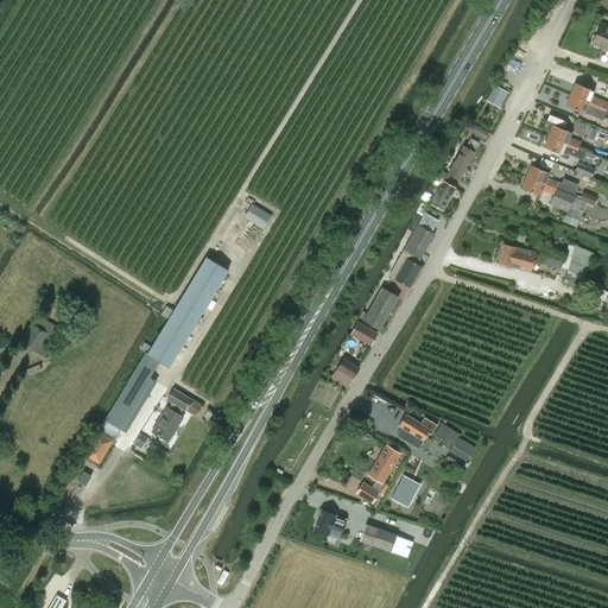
[(607,27),(600,24),(591,43),(607,50),(607,27)]
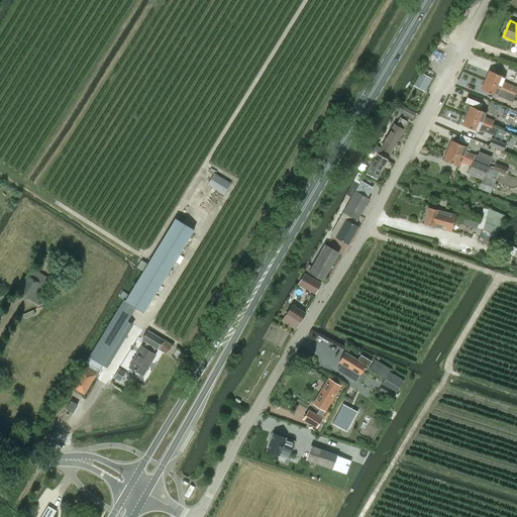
[(485,80),(516,93),(516,89),(516,87),(503,82),(505,77),(489,71),(485,80)]
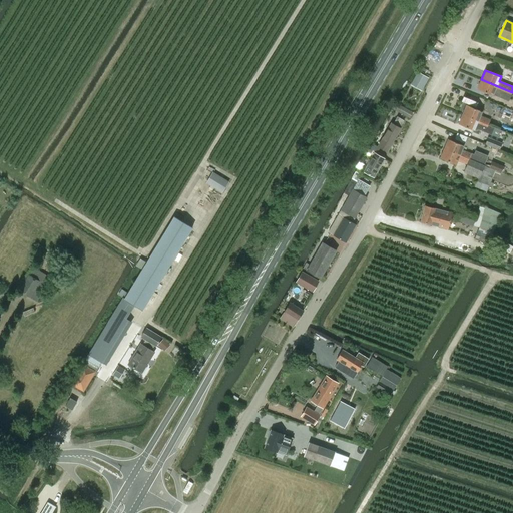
[(418,72),(413,81),(423,87),(428,78),(418,72)]
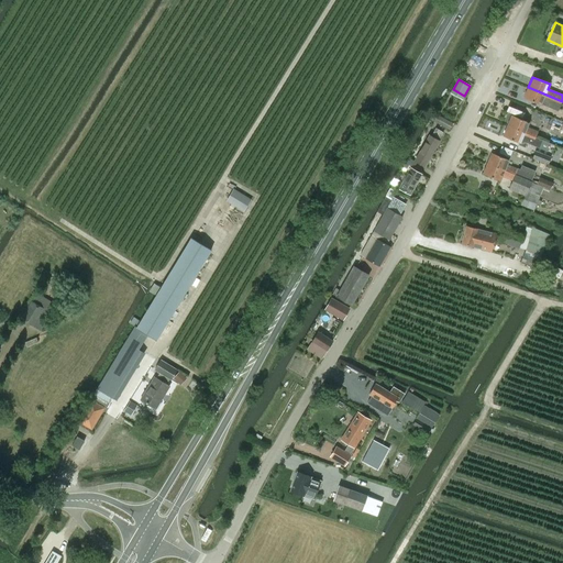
[(558,112),(562,101),(528,87),(523,98),(558,112)]
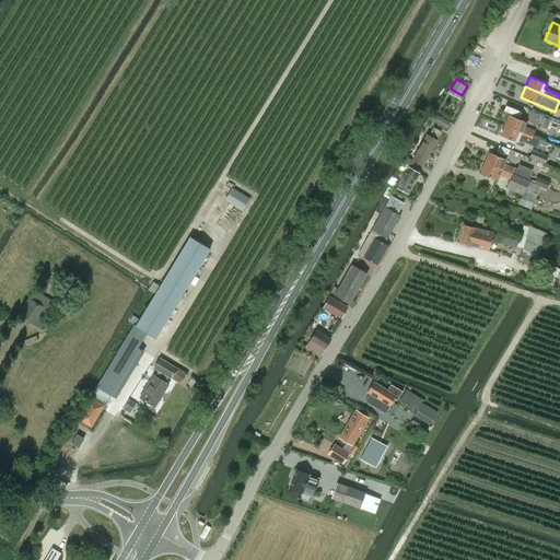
[(510,115),(505,125),(533,137),(535,131),(524,126),(526,121),(510,115)]
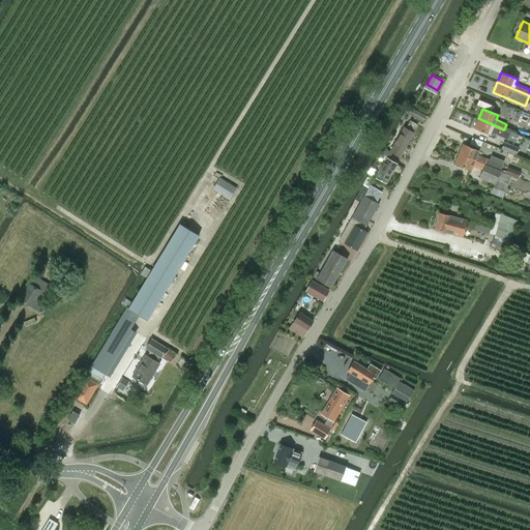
[(423,122),(427,116),(415,110),(412,116),(423,122)]
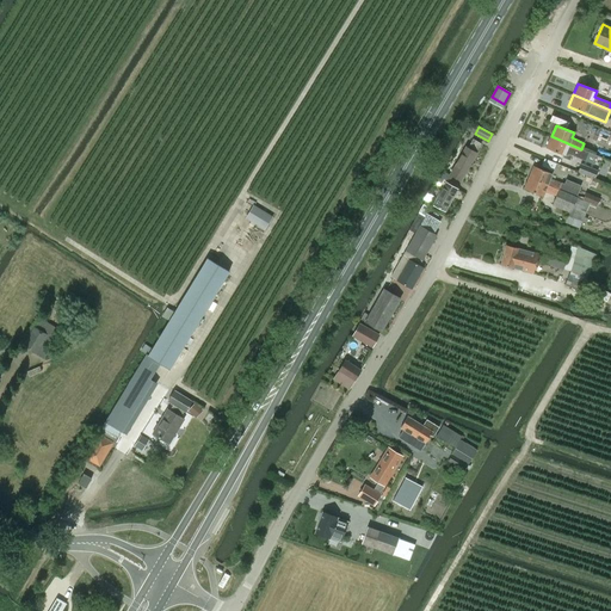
[(610,134),(600,129),(596,140),(610,146),(610,134)]
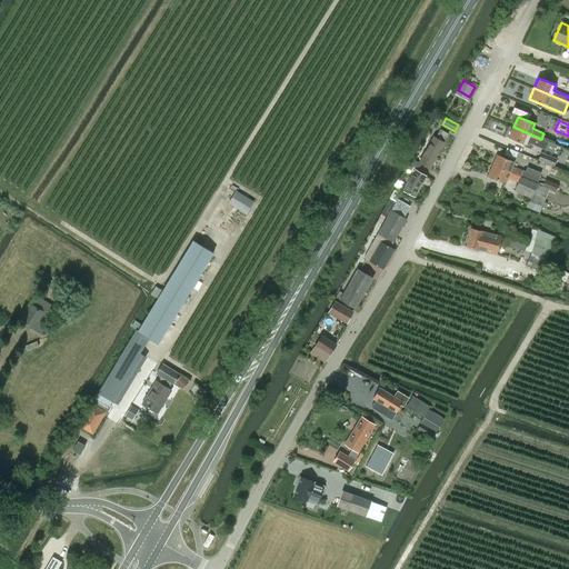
[(513,127),(509,138),(525,145),(523,147),(530,149),(532,145),(538,147),(545,149),(553,153),(557,146),(548,141),(541,139),(513,127)]
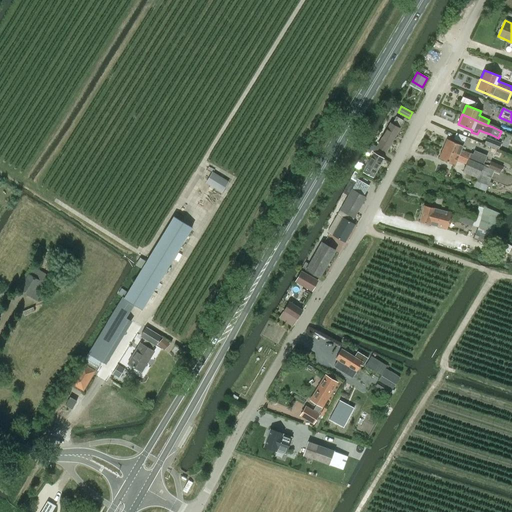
[(379,147),(386,151),(400,127),(399,127),(403,120),(397,116),(392,123),(391,122),(377,146),(379,147)]
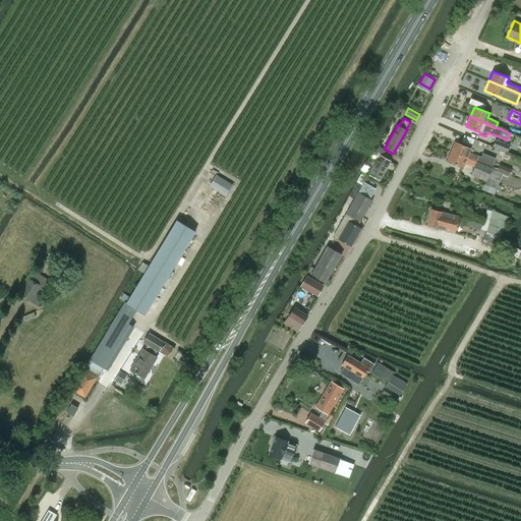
[(474,139),(464,135),(462,141),(471,146),(474,139)]
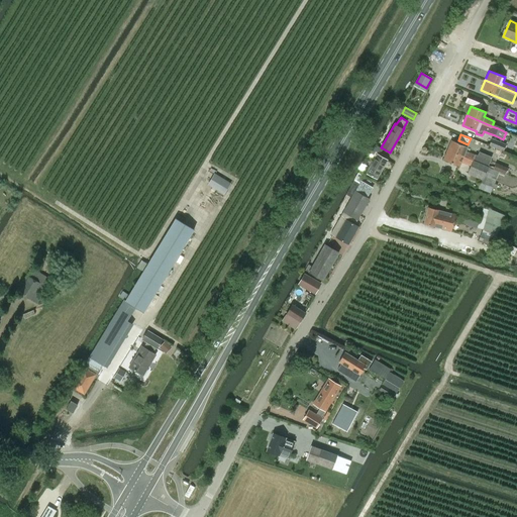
[(492,139),(489,145),(496,148),(503,151),(506,145),(499,142),(492,139)]
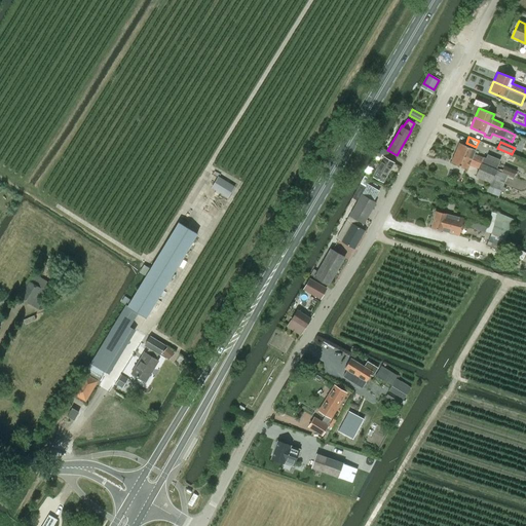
[(459,143),(455,152),(496,170),(500,160),(488,154),(486,158),(484,157),(483,158),(474,154),(476,149),(459,143)]
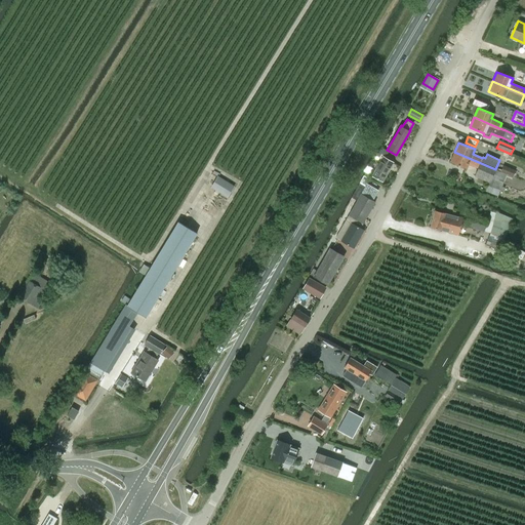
[(381,147),(378,154),(382,157),(386,158),(389,151),(387,150),(381,147)]
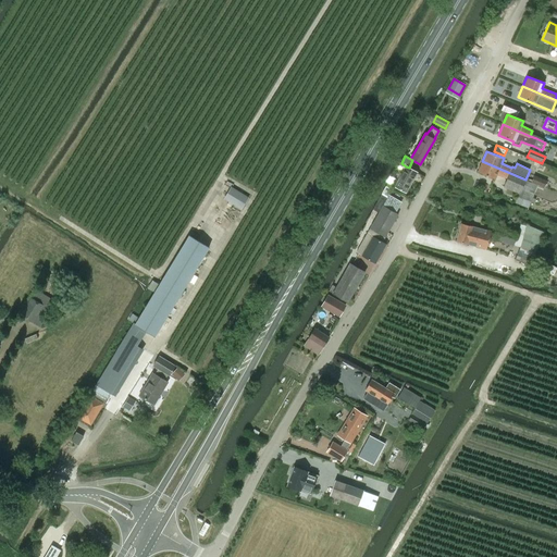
[(537,185),(525,180),(482,161),(478,172),(494,178),(496,174),(507,178),(504,187),(519,194),(518,198),(530,203),(537,185)]
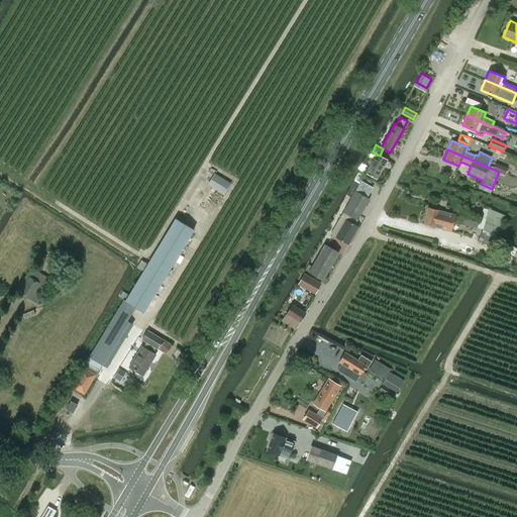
[(377,179),(387,160),(380,156),(377,154),(367,173),(377,179)]
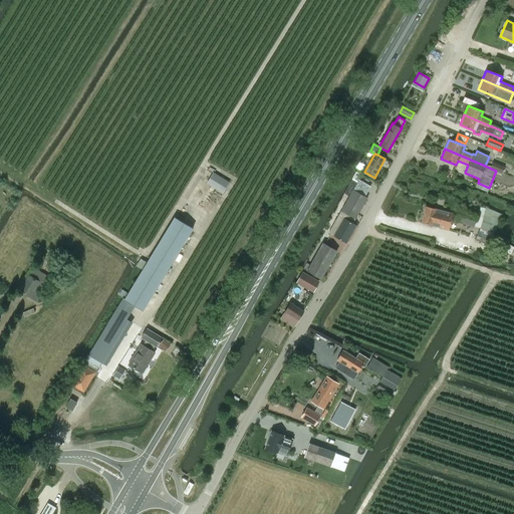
[(223,193),(230,181),(214,171),(207,183),(223,193)]
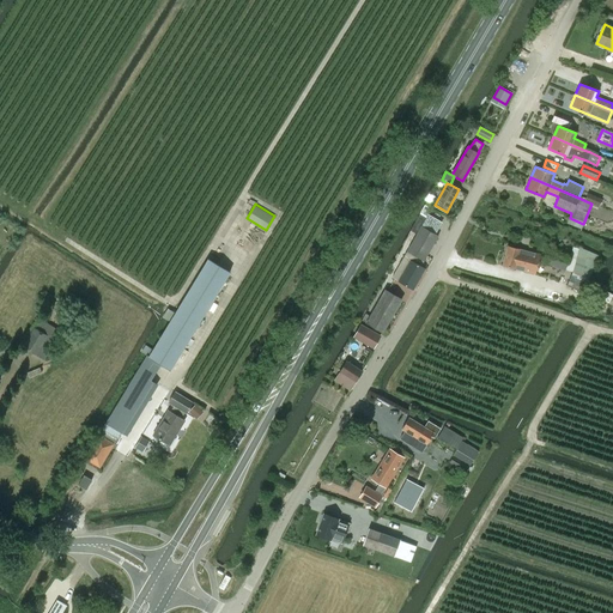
[(435,235),(441,223),(428,217),(392,278),(399,281),(413,290),(425,268),(420,266),(438,236),(435,235)]
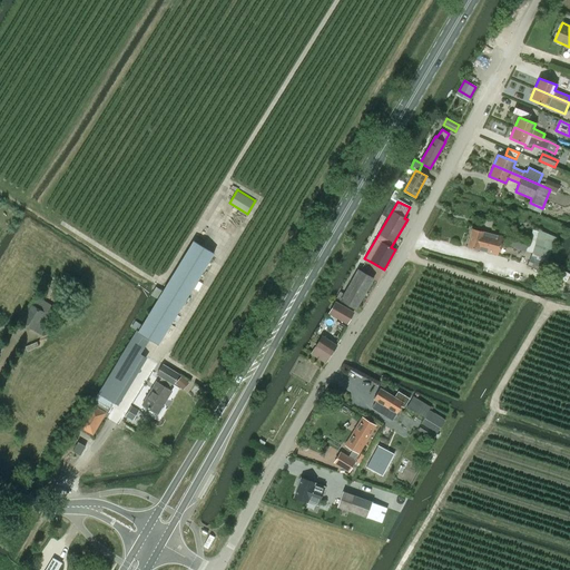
[(498,255),(502,237),(472,229),(468,247),(498,255)]
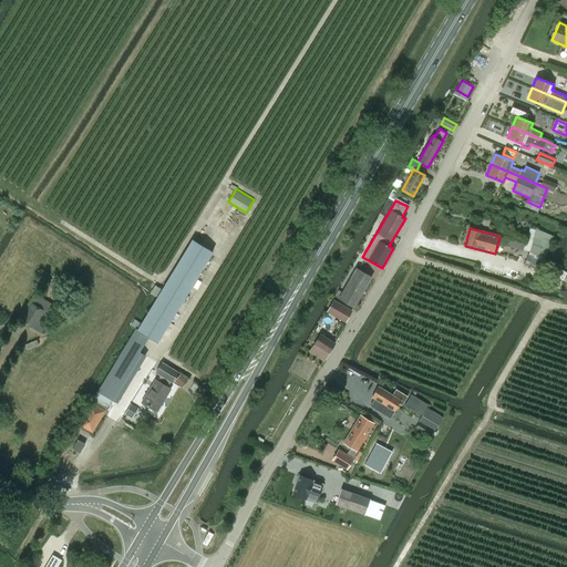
[(529,251),(524,265),(535,269),(538,260),(543,261),(554,236),(535,230),(533,239),(529,251)]
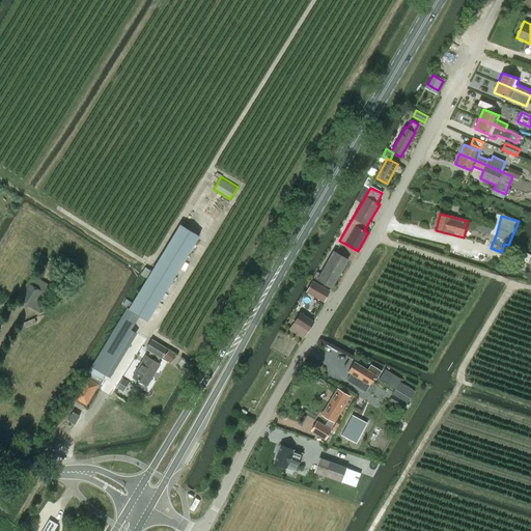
[(471,228),(496,235),(499,224),(493,222),(493,221),(475,217),(471,228)]
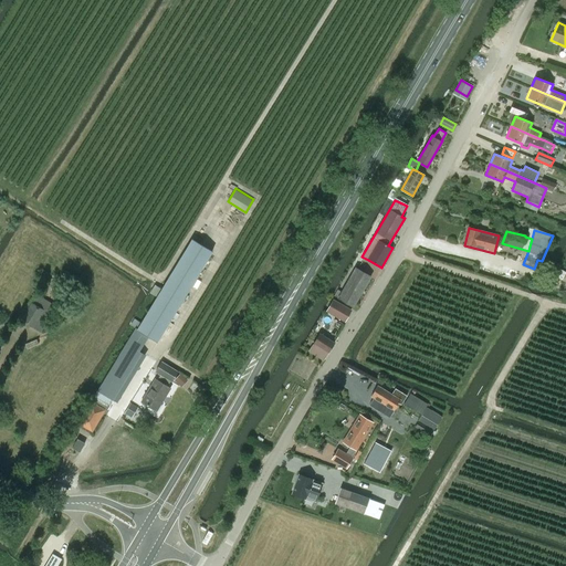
[(142,323),(137,329),(135,328),(126,343),(126,344),(93,399),(108,408),(142,353),(139,352),(148,336),(157,342),(212,251),(192,239),(161,290),(157,297),(142,323)]
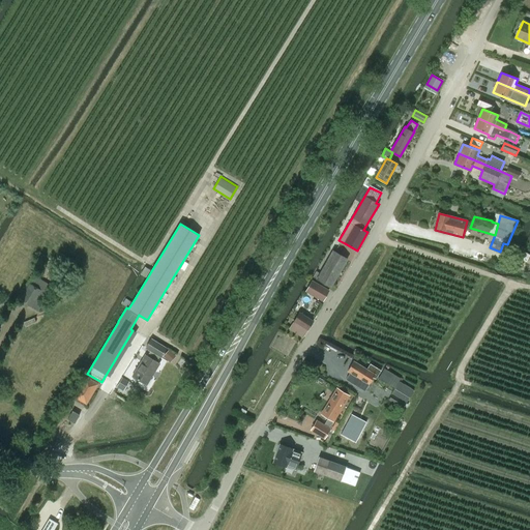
[(331,287),(347,259),(332,251),(320,273),(317,278),(331,287)]
